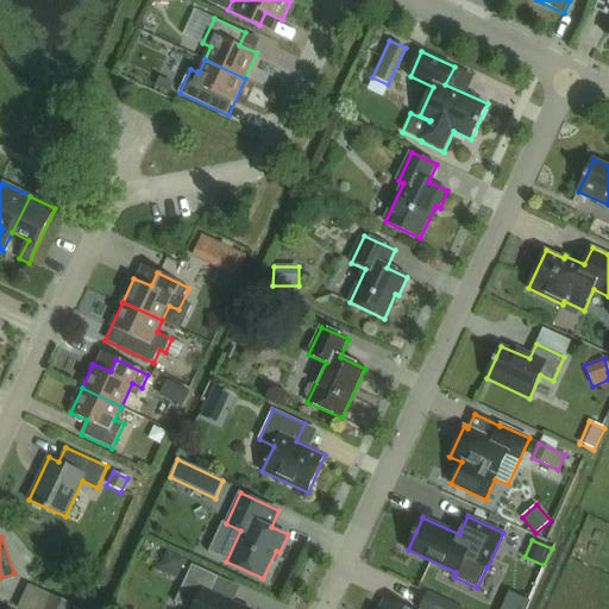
[(179,575),(187,557),(169,548),(161,565),(179,575)]
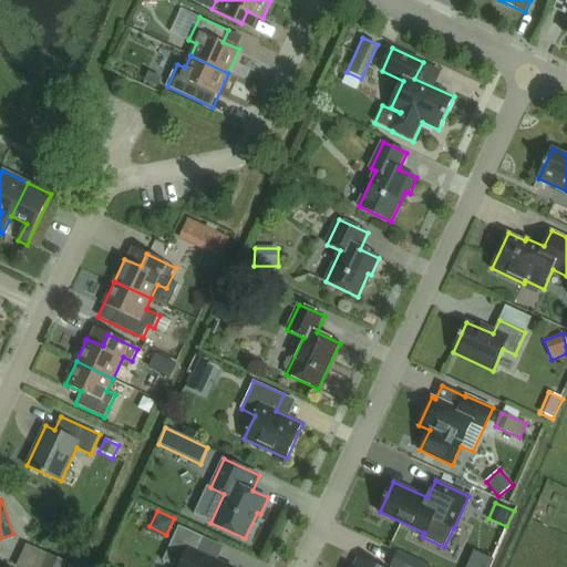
[(179,566),(233,566),(218,560),(225,546),(179,525),(164,559),(179,566)]
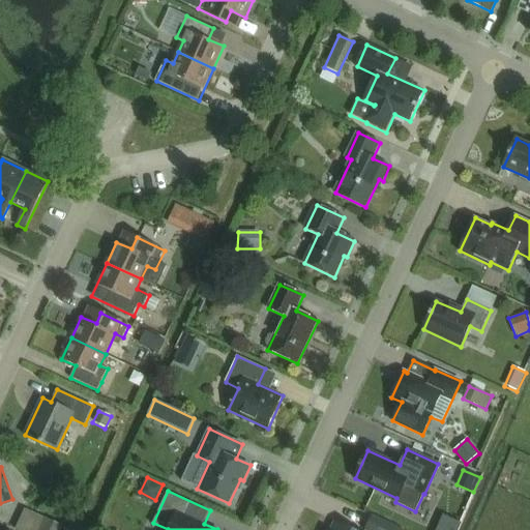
[(45,520),(25,510),(15,529),(62,529),(64,527),(46,519),(45,520)]
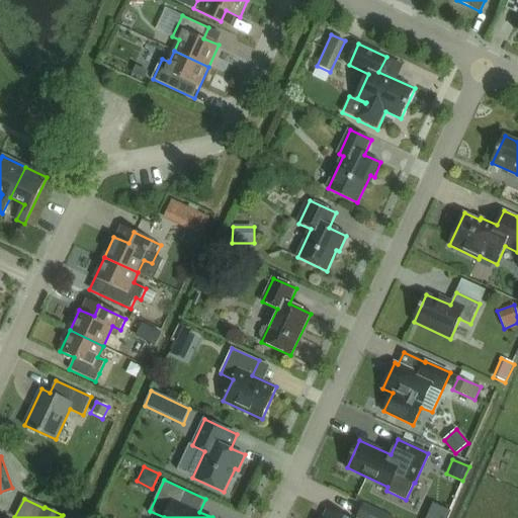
[(359,517),(394,517),(362,503),(355,516),(359,517)]
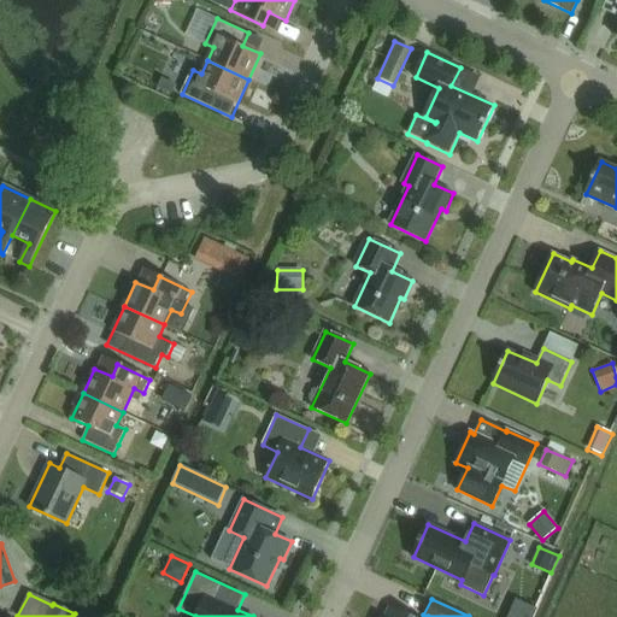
[(385,616),(412,616),(389,606),(385,616)]
